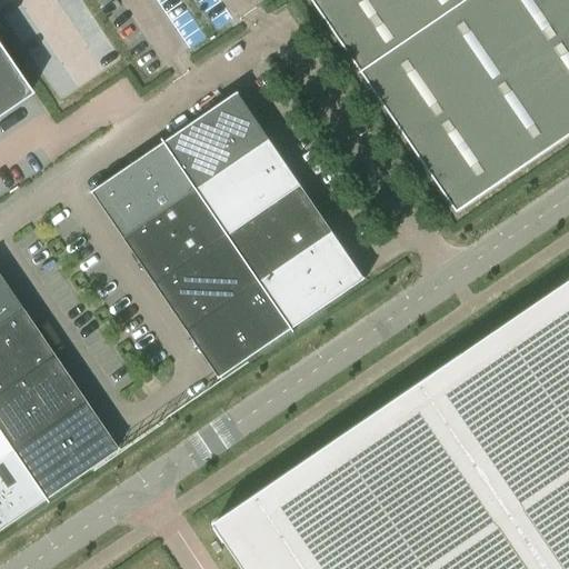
[(568,0),(312,0),(458,212),(568,136),(568,0)]
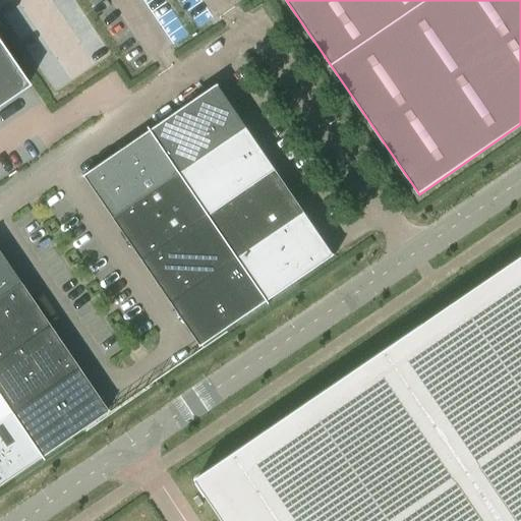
[(0,103),(27,84),(0,44),(0,103)]
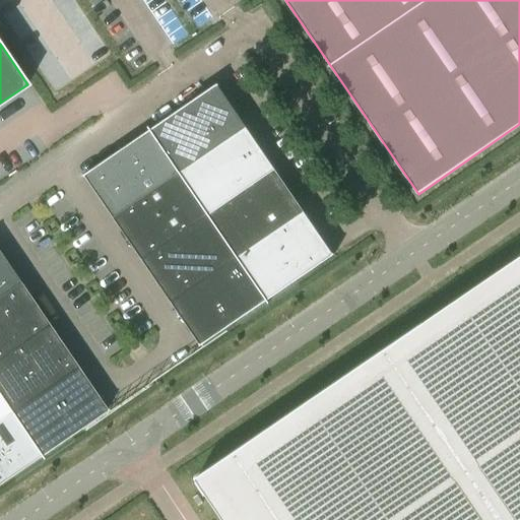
[(217,84),(212,88),(151,130),(181,173),(247,127),(217,84)]
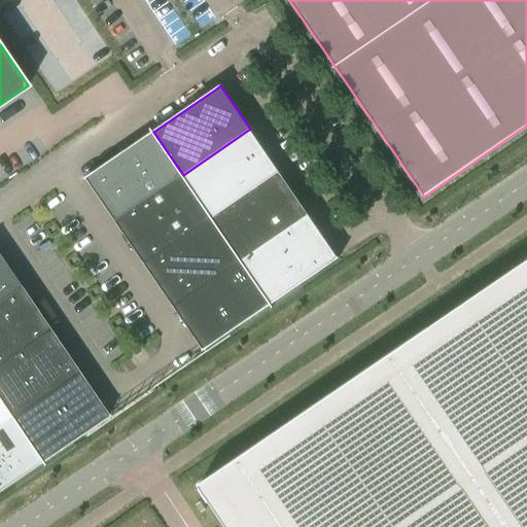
[(212,218),(279,172),(250,129),(183,175),(212,218)]
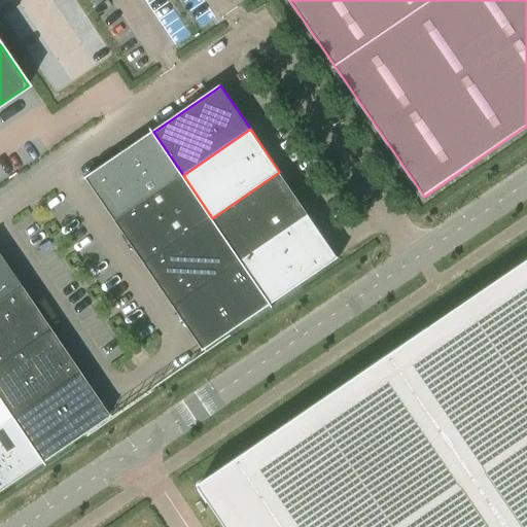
[(183,175),(153,132),(85,177),(115,221),(183,175)]
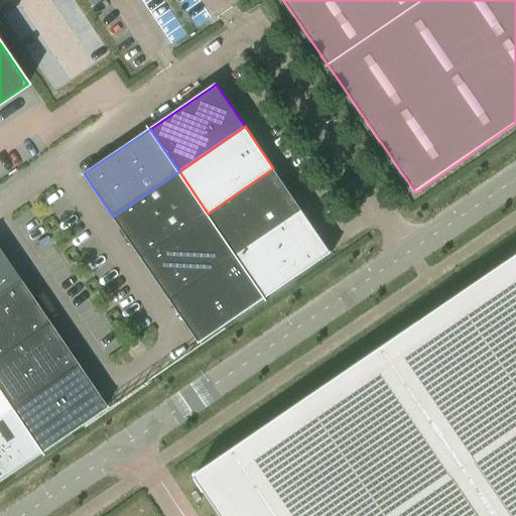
[(302,211),(273,168),(208,214),(236,255),(302,211)]
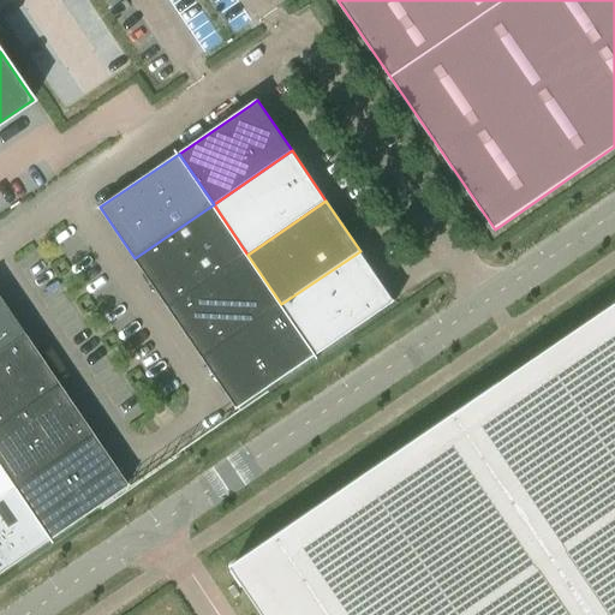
[(169,308),(248,255),(214,204),(135,258),(169,308)]
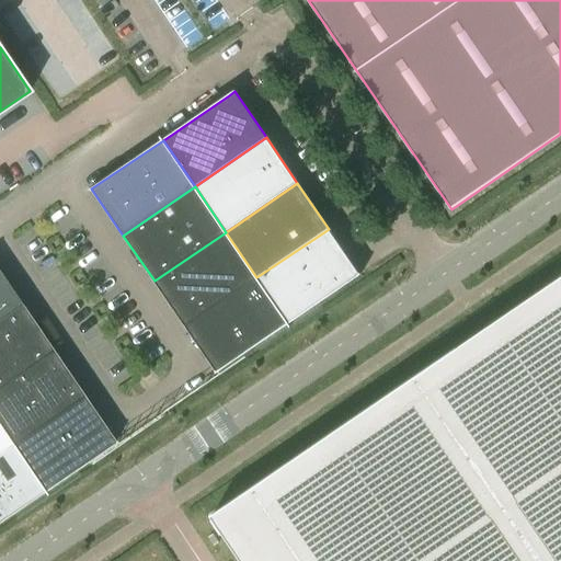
[(256,277),(288,324),(354,279),(361,275),(329,229),(256,277)]
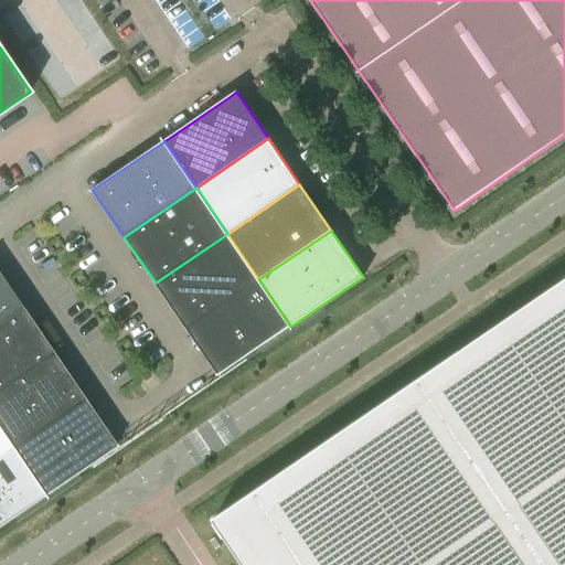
[(258,279),(227,234),(156,283),(187,329),(258,279)]
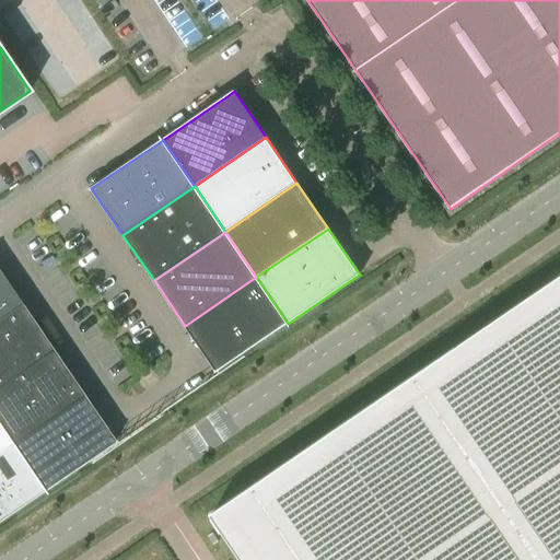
[(0,317),(14,308),(21,304),(0,273),(0,317)]
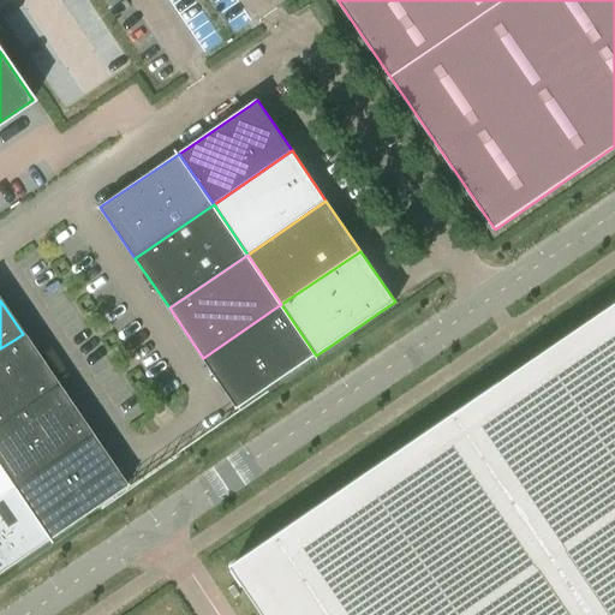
[(238,408),(244,405),(316,356),(281,304),(203,358),(238,408)]
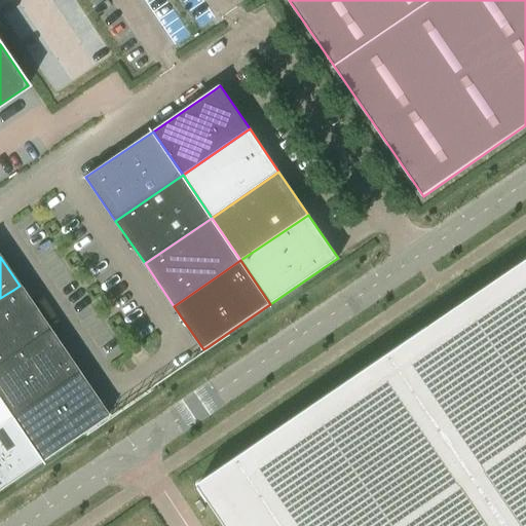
[(525,525),(525,260),(199,483),(227,525),(525,525)]
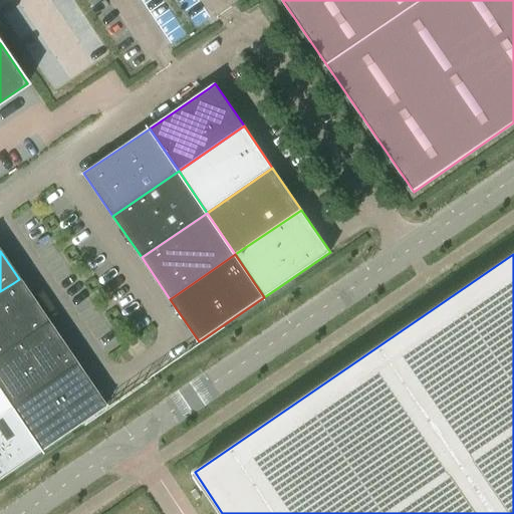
[(19,279),(13,283),(0,291),(0,353),(47,321),(19,279)]
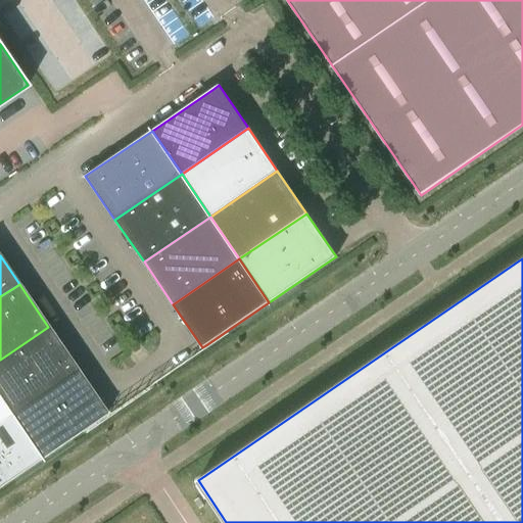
[(77,370),(48,327),(0,360),(0,399),(10,415),(77,370)]
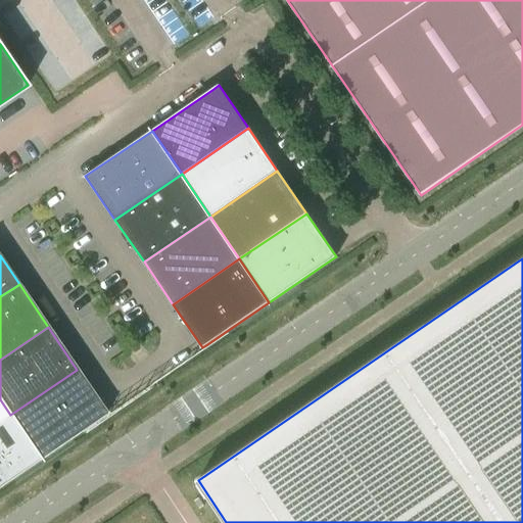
[(106,413),(77,370),(10,415),(40,459),(106,413)]
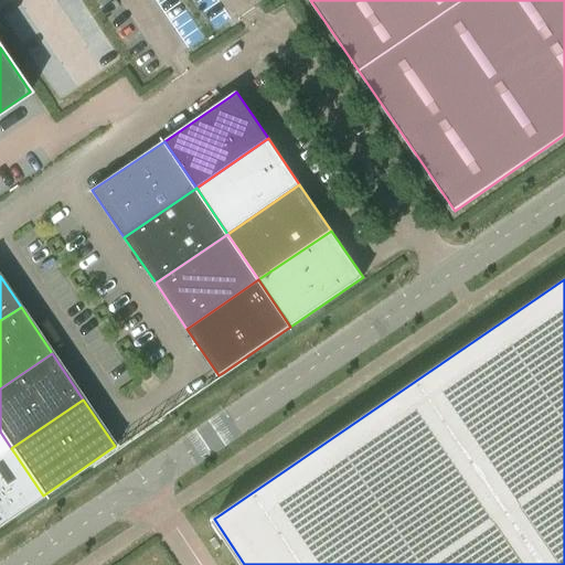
[(0,456),(11,448),(0,432),(0,456)]
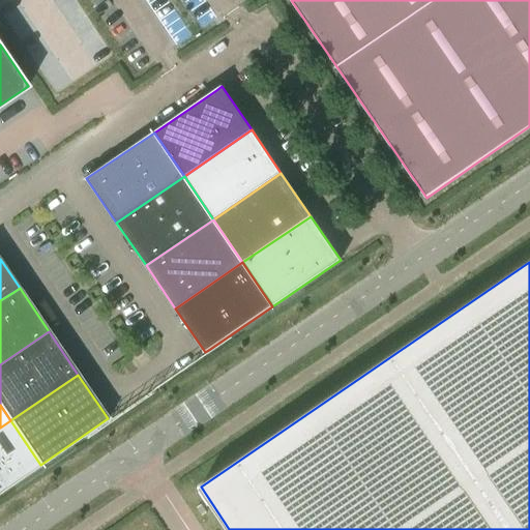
[(10,420),(0,428),(0,492),(40,465),(10,420)]
